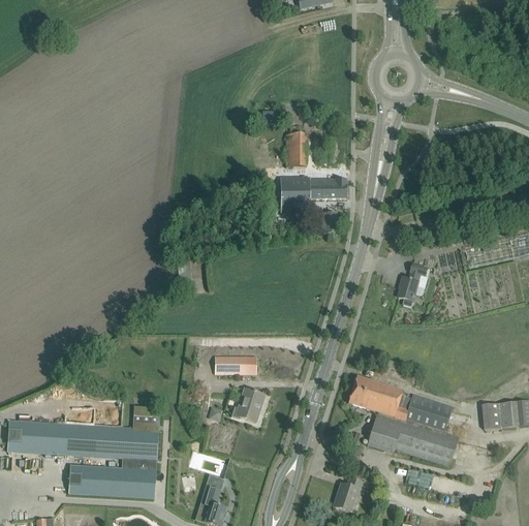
[(320,109),(310,110),(308,110),(309,120),(320,120),(320,109)]
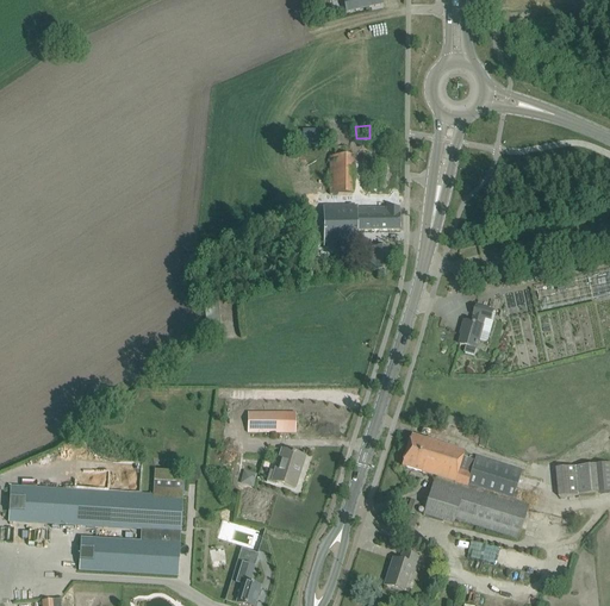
[(352,154),(340,154),(330,154),(330,192),(352,192),(352,154)]
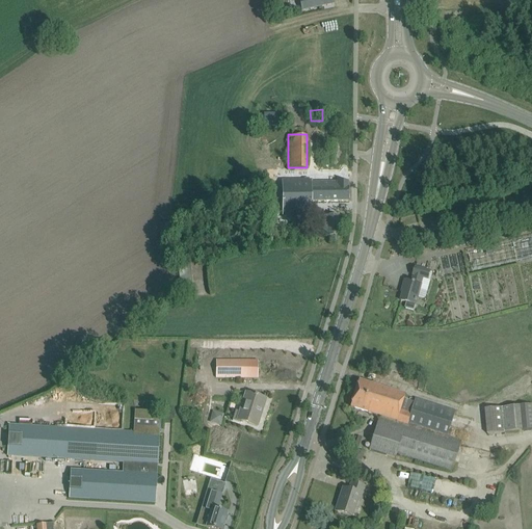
[(312,178),(282,178),(283,213),(312,212),(312,199),(347,199),(349,199),(349,185),(348,185),(348,179),(337,179),(337,180),(323,180),(322,180),(322,183),(312,183),(312,178)]
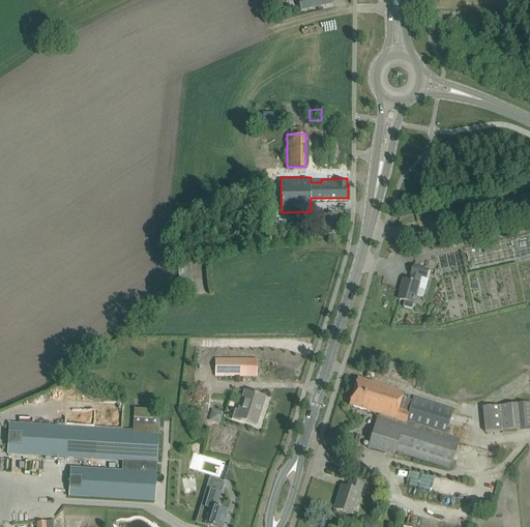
[(337,211),(327,211),(317,212),(317,233),(337,232),(337,211)]
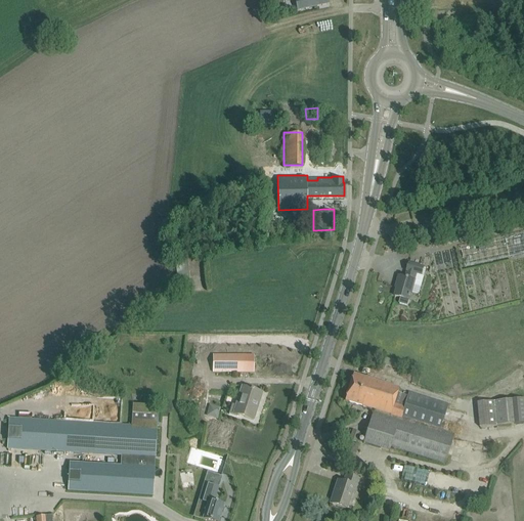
[(523,230),(505,235),(509,255),(523,251),(523,230)]
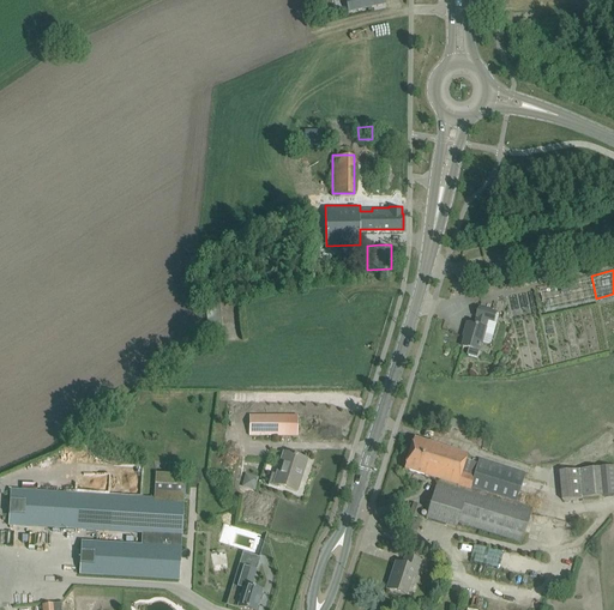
[(591,276),(540,287),(545,309),(596,299),(591,276)]
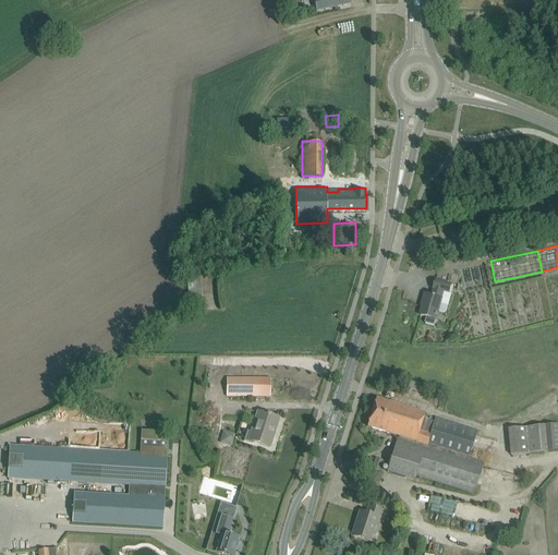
[(421,313),(427,314),(425,321),(434,323),(436,317),(440,301),(448,303),(451,292),(449,291),(451,282),(436,278),(432,293),(424,291),(422,299),(424,300),(421,313)]
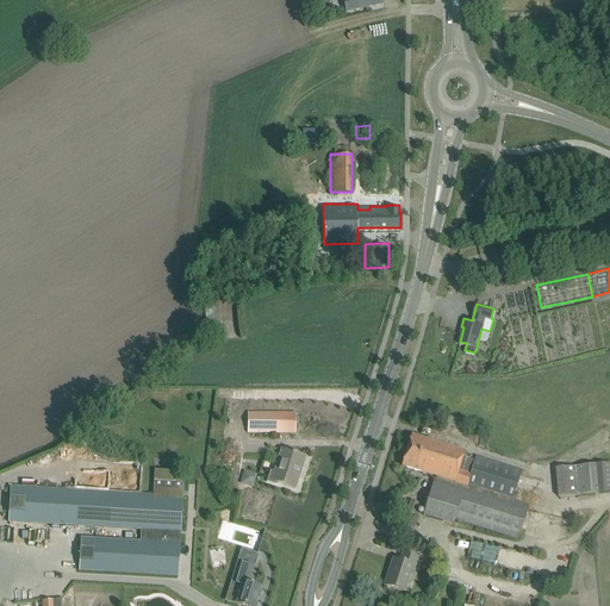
[(248,429),(284,430),(296,430),(296,410),(248,410),(248,429)]
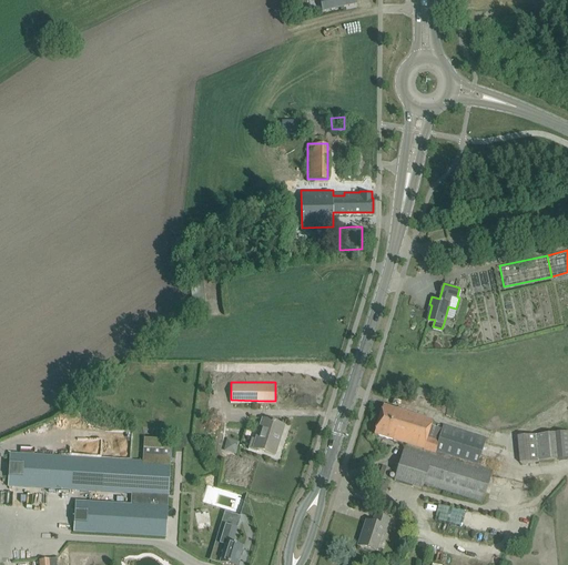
[(374,432),(405,442),(423,447),(427,436),(432,419),(383,403),(374,432)]
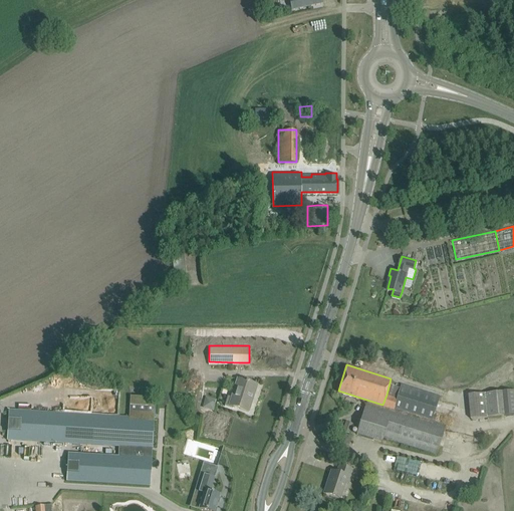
[(238,376),(231,397),(228,396),(225,405),(232,408),(233,405),(248,410),(257,382),(238,376)]
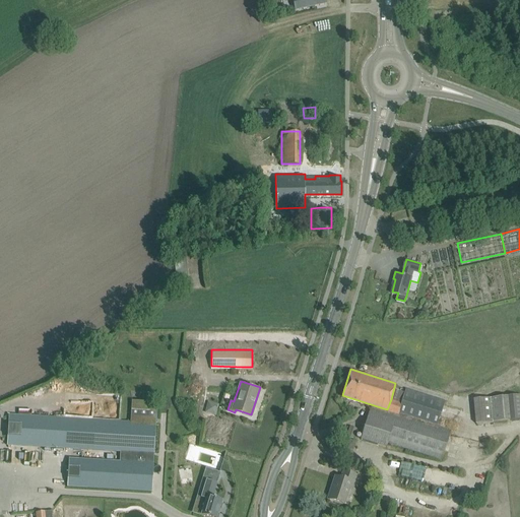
[(387,409),(371,404),(361,437),(371,440),(386,445),(388,441),(441,457),(450,429),(437,425),(445,399),(405,386),(400,402),(391,399),(387,409)]
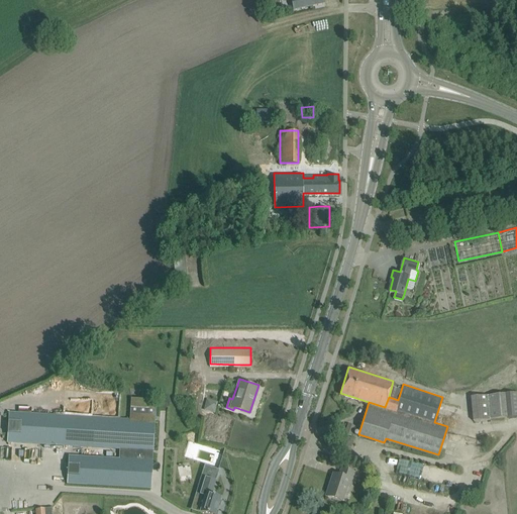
[(516,391),(489,394),(492,418),(516,415),(516,391)]
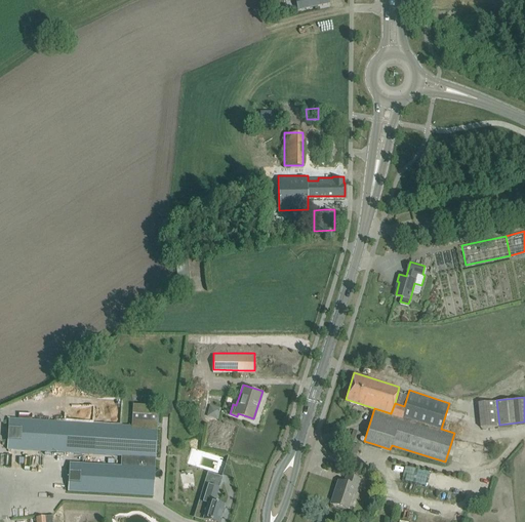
[(499,425),(496,400),(479,401),(481,426),(499,425)]
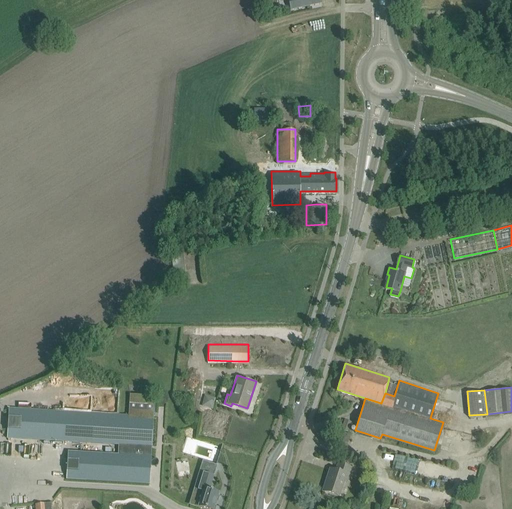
[(8,408),(7,436),(127,442),(126,453),(67,449),(66,477),(82,478),(95,479),(149,482),(151,452),(153,415),(154,400),(148,400),(148,394),(129,393),(128,414),(8,408)]
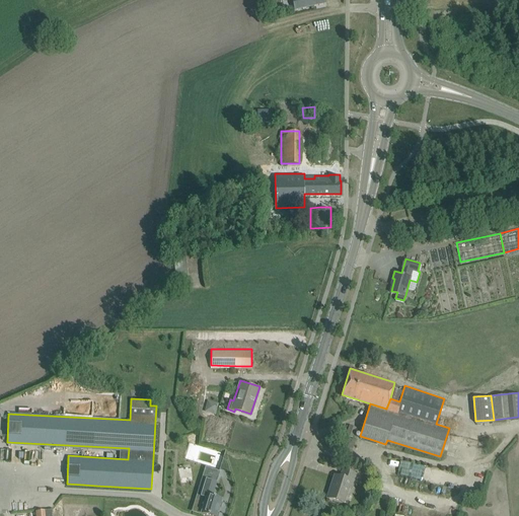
[(346,432),(353,435),(357,425),(349,422),(346,432)]
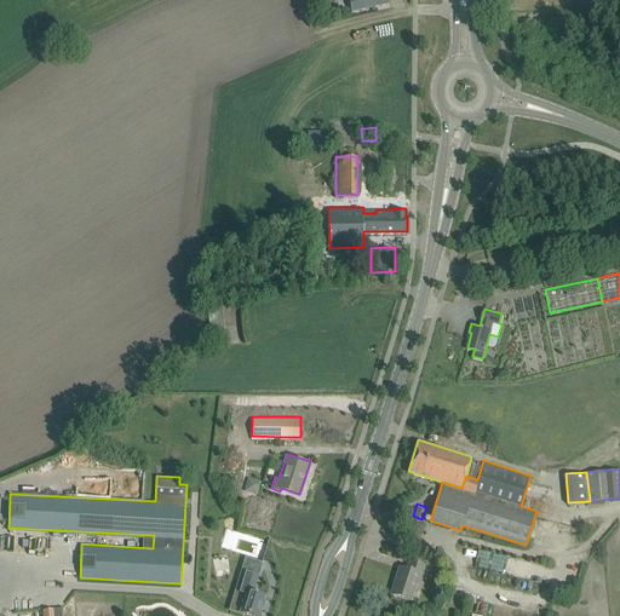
[(228,554),(217,556),(213,556),(214,568),(229,565),(228,554)]
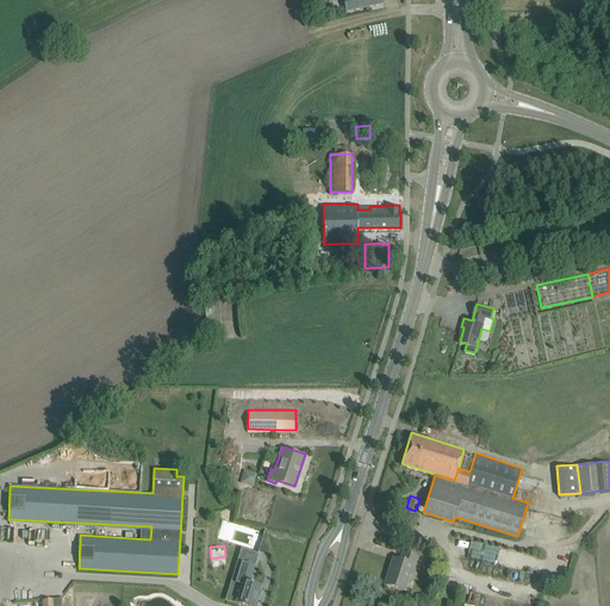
[(384,582),(396,586),(402,588),(410,562),(414,563),(416,554),(403,550),(399,558),(393,556),(384,582)]
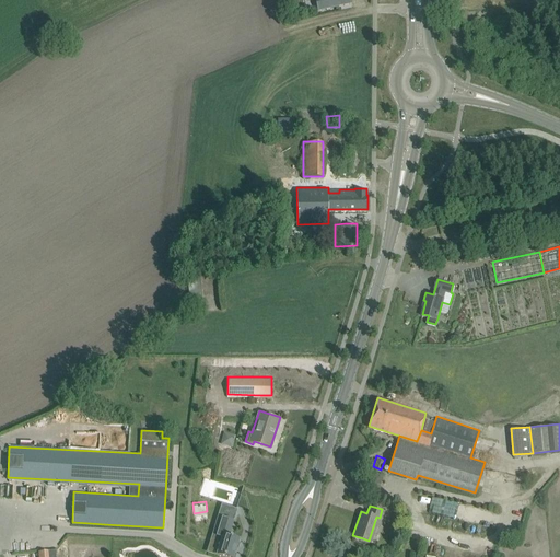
[(217,552),(217,553),(230,556),(232,556),(238,537),(228,534),(233,518),(222,514),(218,532),(222,533),(220,543),(217,542),(214,552),(217,552)]
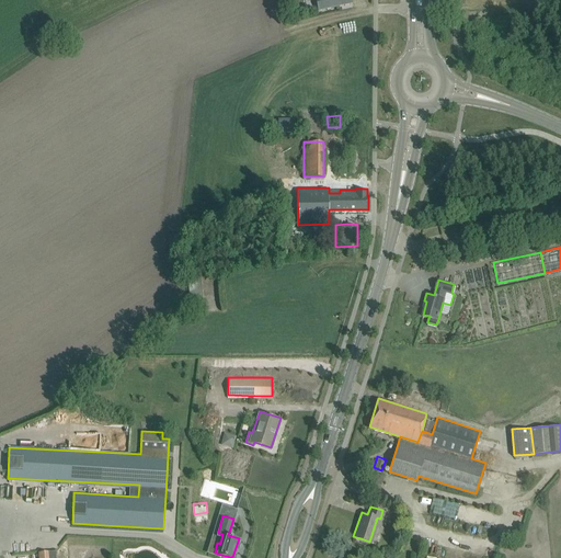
All buildings are outlined.
